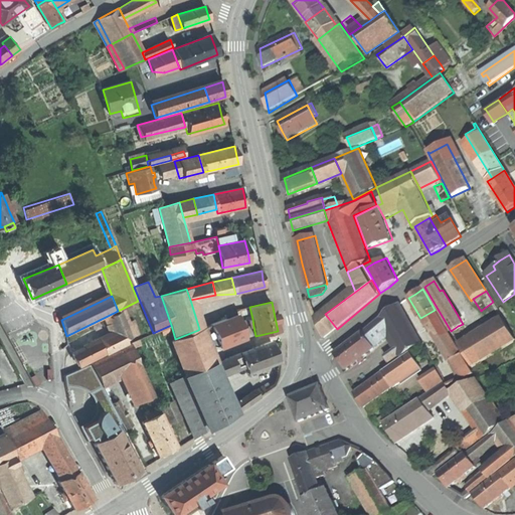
[(499,311),(493,302),(482,310),(487,318),(499,311)]
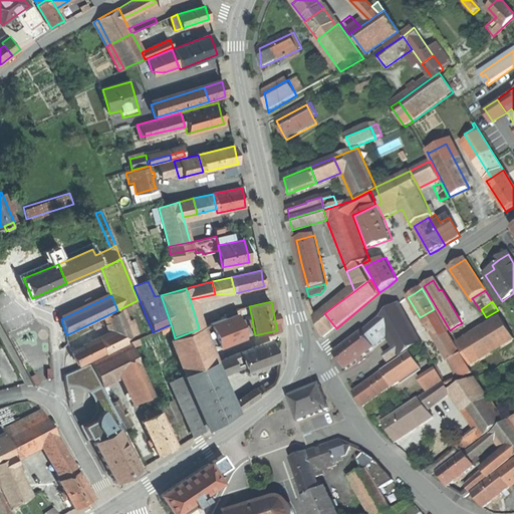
[(399,304),(379,319),(387,331),(398,350),(401,357),(422,343),(399,304)]
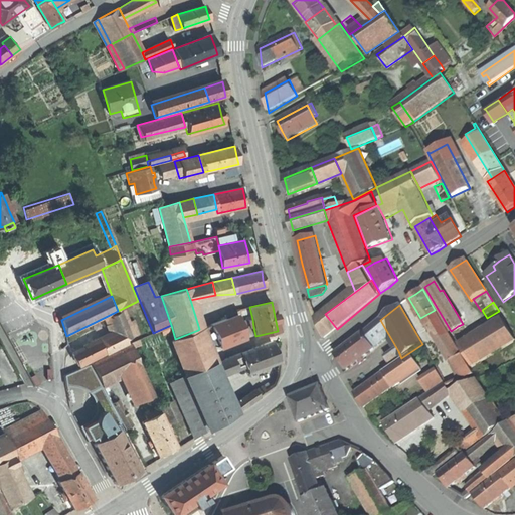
[(441,319),(435,310),(420,318),(426,327),(431,325),(441,319)]
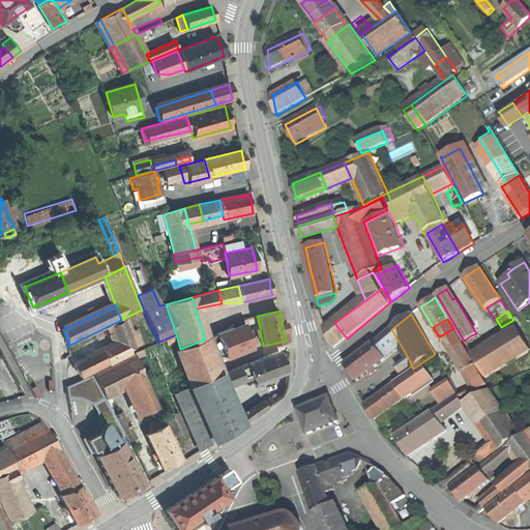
[(114,344),(118,353),(128,349),(138,346),(127,320),(108,327),(114,344)]
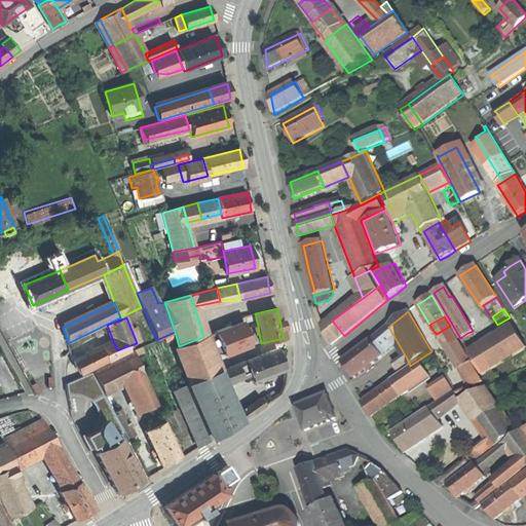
[(332,345),(344,336),(332,321),(324,327),(332,345)]
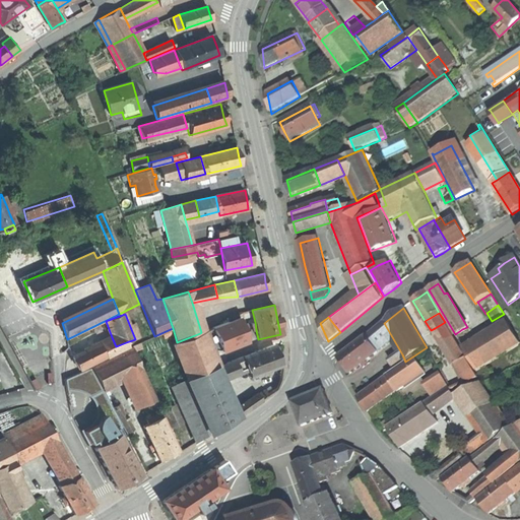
[(212,327),(222,352),(239,346),(249,342),(245,334),(239,318),(212,327)]
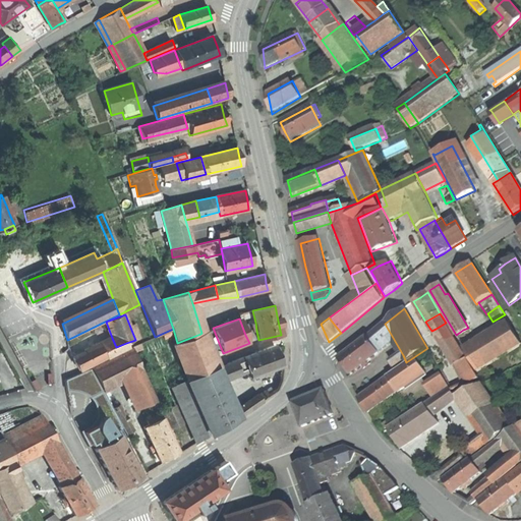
[(469,360),(446,323),(436,329),(460,364),(469,360)]
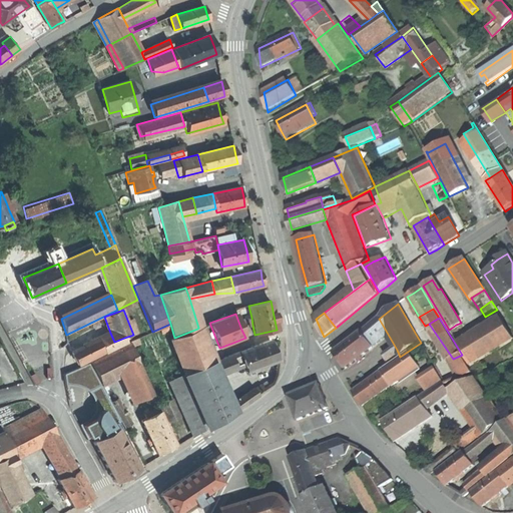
[(379,319),(363,332),(371,344),(383,334),(386,331),(379,319)]
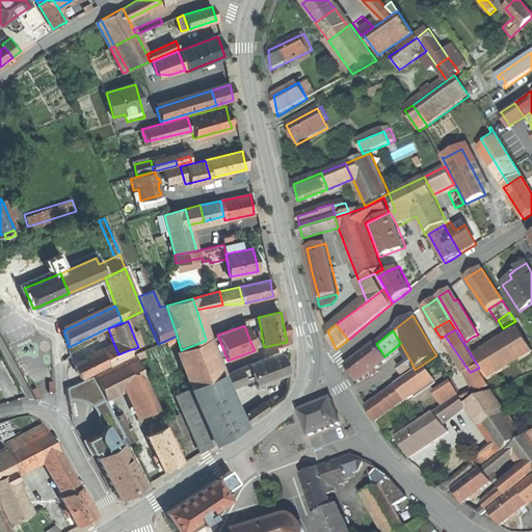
[(514,335),(482,353),(475,358),(487,379),(531,351),(531,349),(521,330),(514,335)]
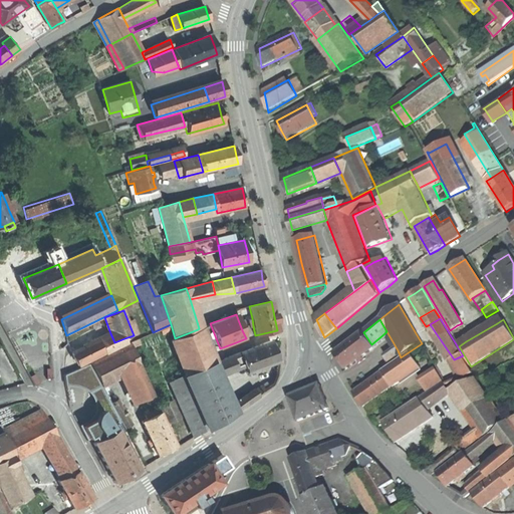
[(198,329),(175,338),(189,372),(212,363),(198,329)]
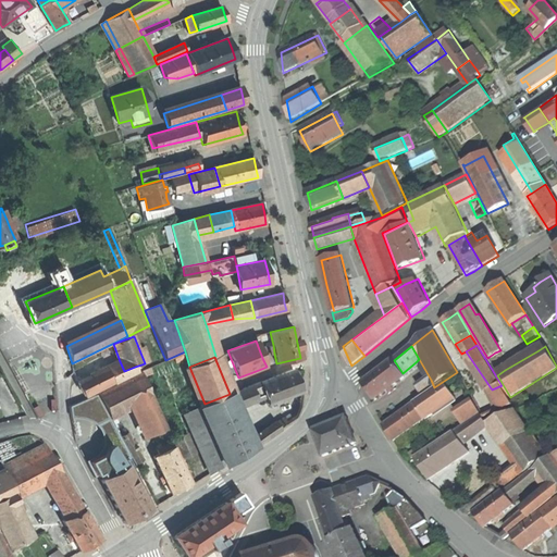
[(370,393),(375,400),(406,378),(405,376),(403,373),(394,360),(363,383),(370,393)]
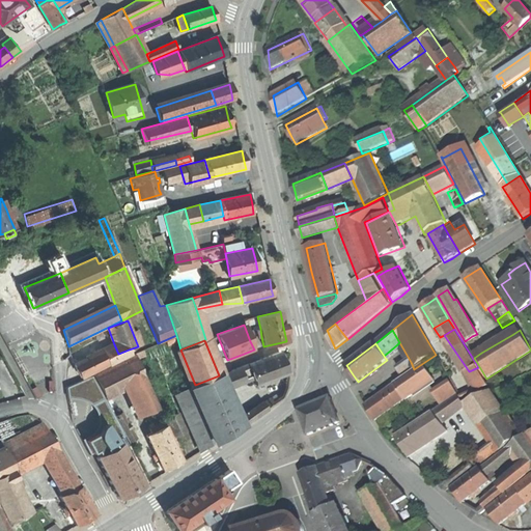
[(132,355),(129,350),(118,354),(114,344),(108,347),(114,362),(114,363),(132,355)]
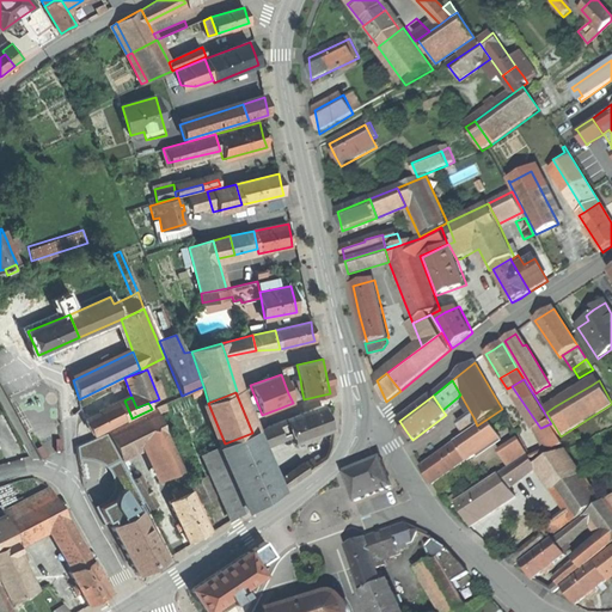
[(461,403),(457,398),(442,410),(445,414),(461,403)]
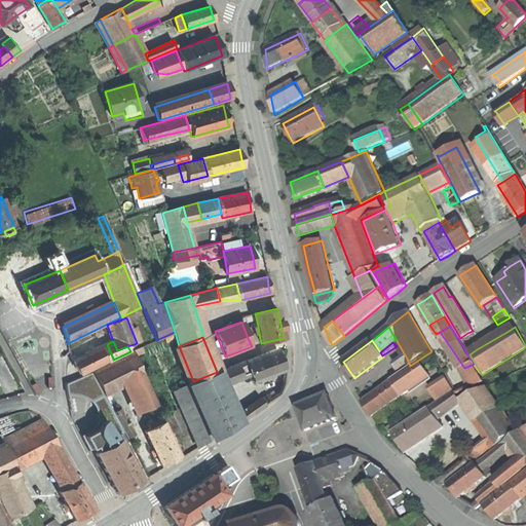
[(107,344),(101,347),(108,361),(113,359),(107,344)]
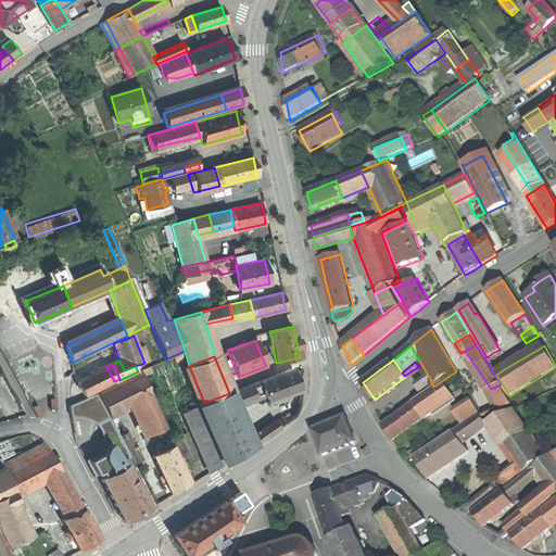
[(185,367),(200,405),(204,403),(189,366),(185,367)]
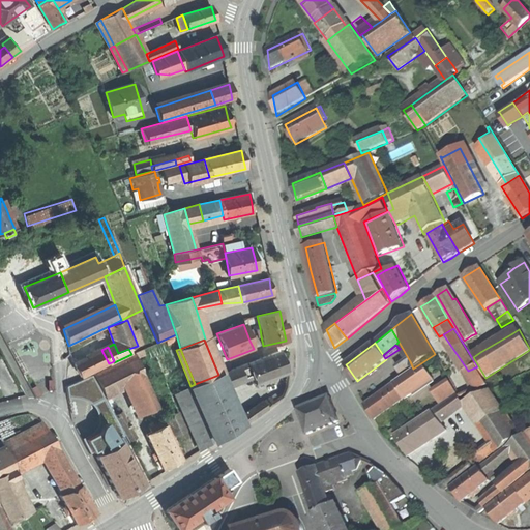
[(81,378),(109,363),(101,350),(75,363),(78,371),(81,378)]
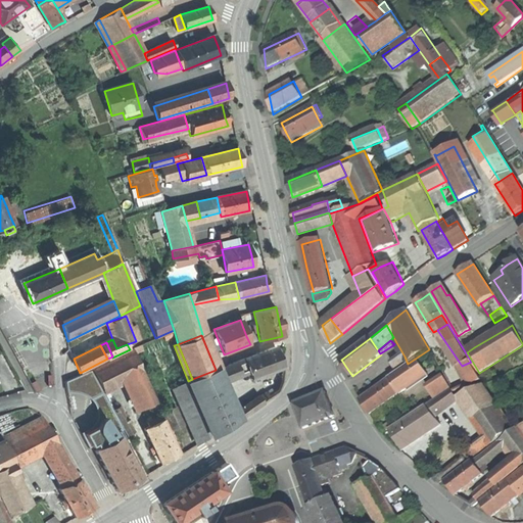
[(276,347),(244,360),(248,370),(251,380),(283,368),(280,358),(276,347)]
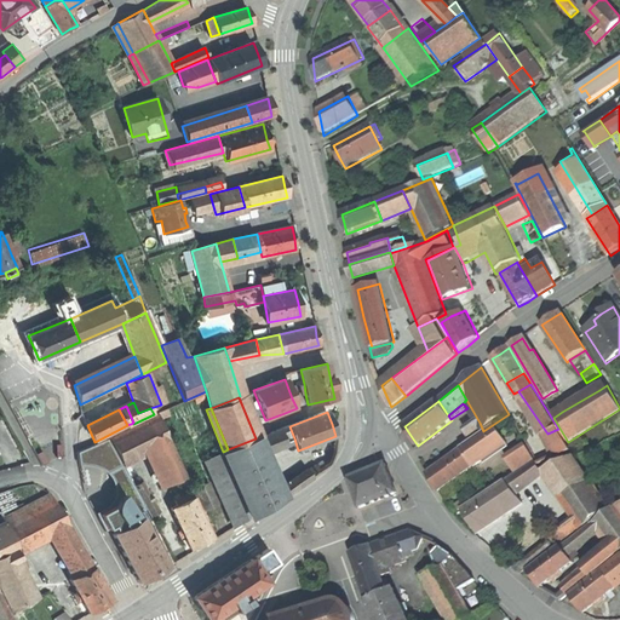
[(121,463),(153,448),(167,441),(158,415),(109,438),(112,442),(121,463)]
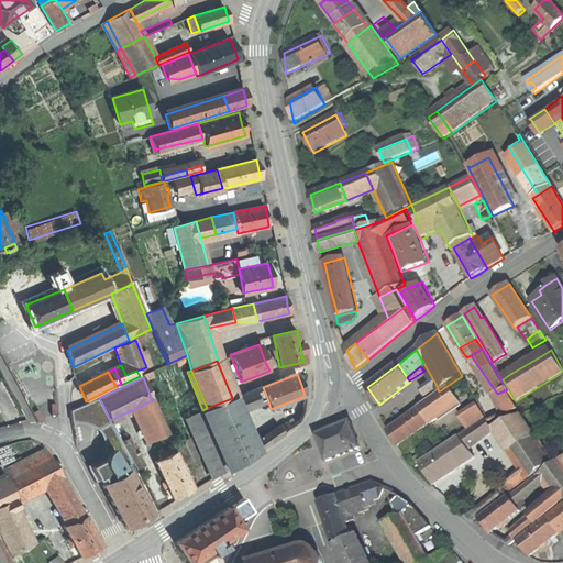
[(428,399),(439,392),(435,384),(422,392),(428,399)]
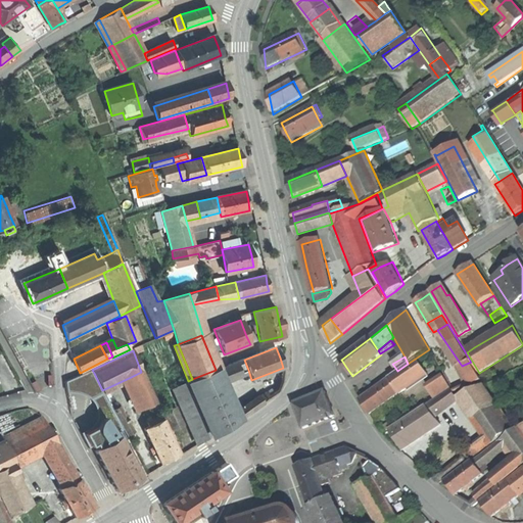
[(395,376),(390,379),(400,394),(428,374),(418,359),(394,374),(395,376)]
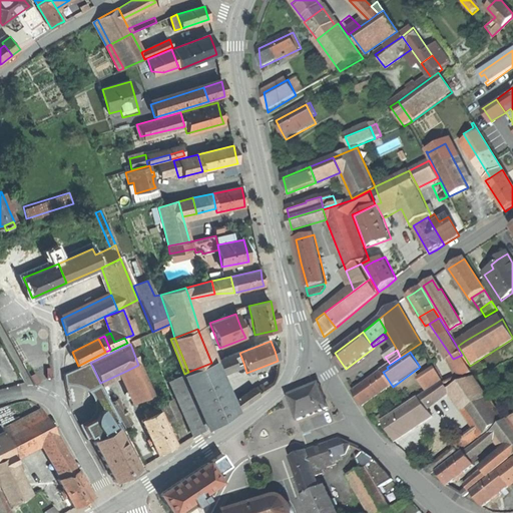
[(239,353),(213,363),(218,374),(243,363),(239,353)]
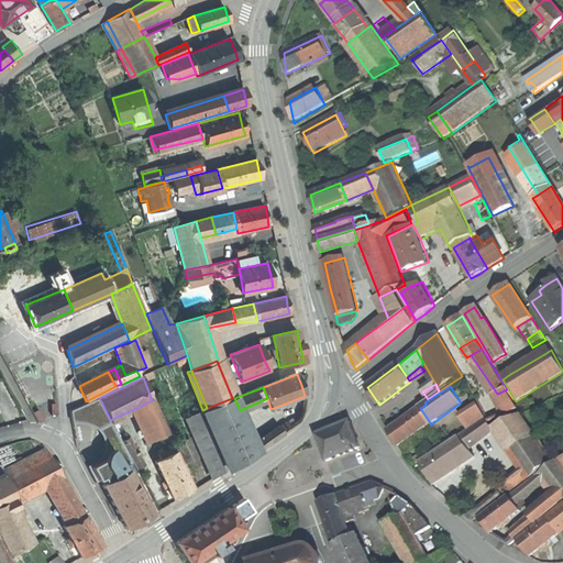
[(519,409),(507,389),(497,394),(493,396),(505,416),(519,409)]
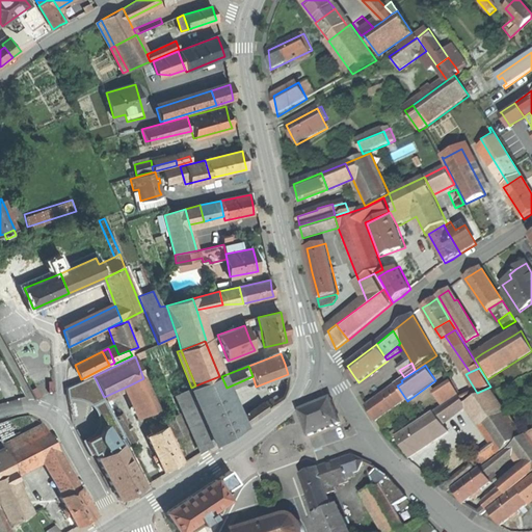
[(191,388),(189,388),(189,390),(214,444),(244,427),(241,420),(227,388),(221,376),(219,376),(195,386),(191,388)]
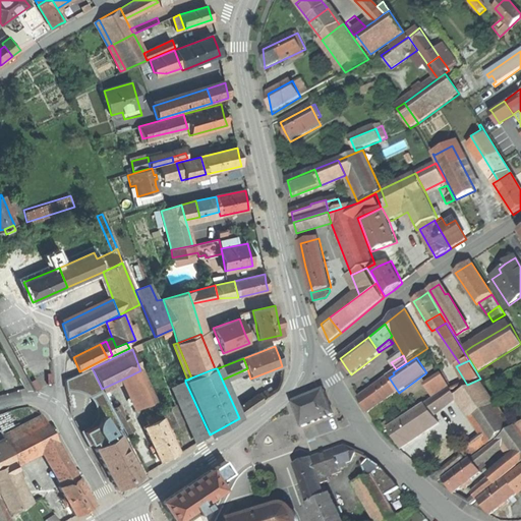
[(128,377),(143,405),(156,400),(142,369),(140,370),(128,377)]
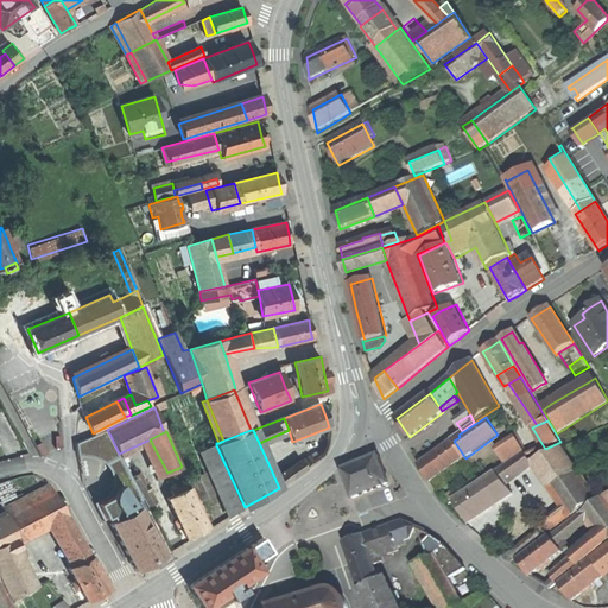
[(109,434),(82,444),(84,456),(99,457),(107,460),(111,463),(115,469),(119,477),(120,486),(118,495),(122,498),(125,491),(131,486),(135,483),(132,476),(119,454),(109,434)]
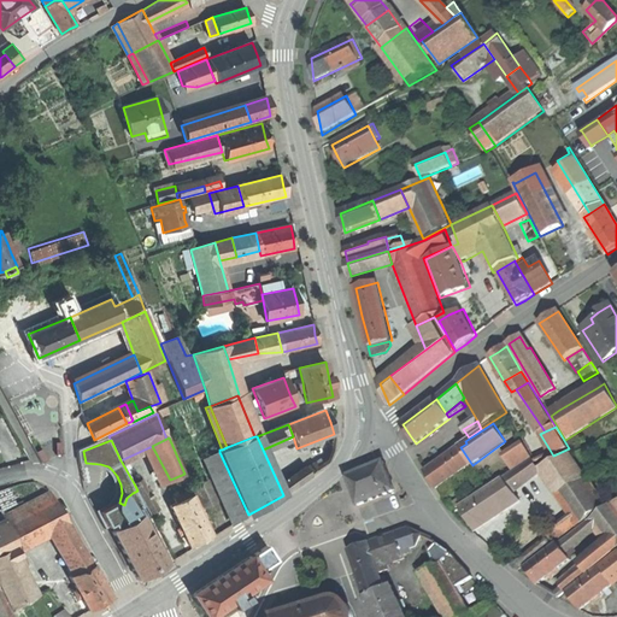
[(504,456),(515,472),(534,460),(524,442),(504,456)]
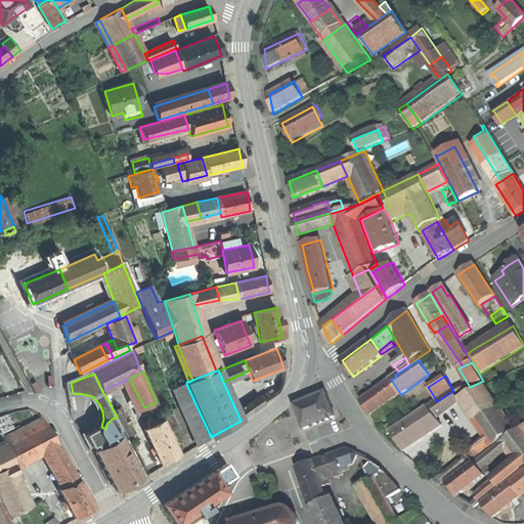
[(366,407),(372,416),(401,395),(391,380),(361,400),(366,407)]
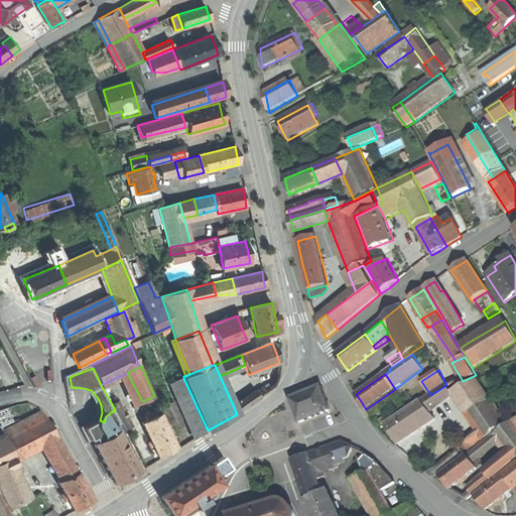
[(195,438),(208,430),(183,378),(171,384),(195,438)]
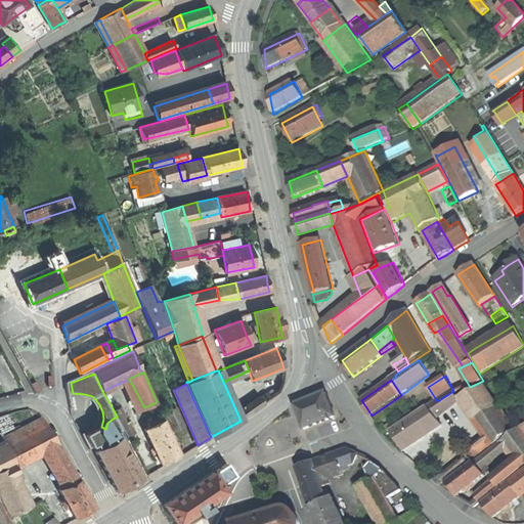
[(460,397),(474,420),(498,406),(485,386),(460,397)]
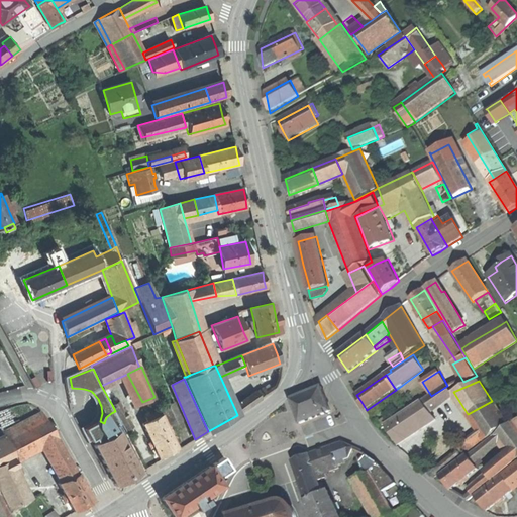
[(431,396),(422,402),(431,413),(452,396),(447,386),(431,396)]
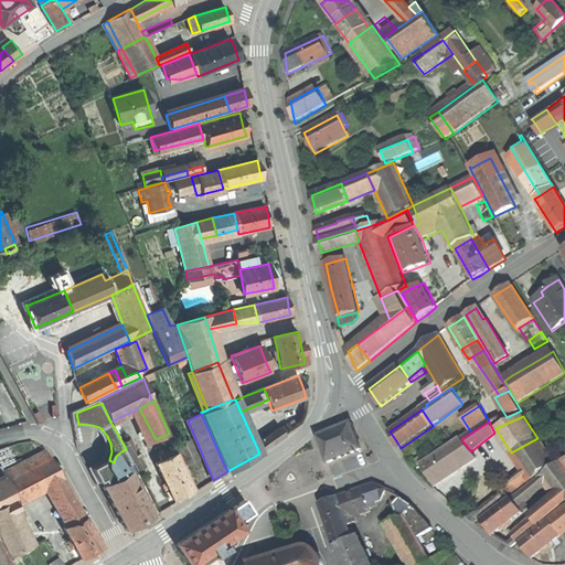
[(323,450),(329,464),(363,449),(352,423),(318,437),(323,450)]
